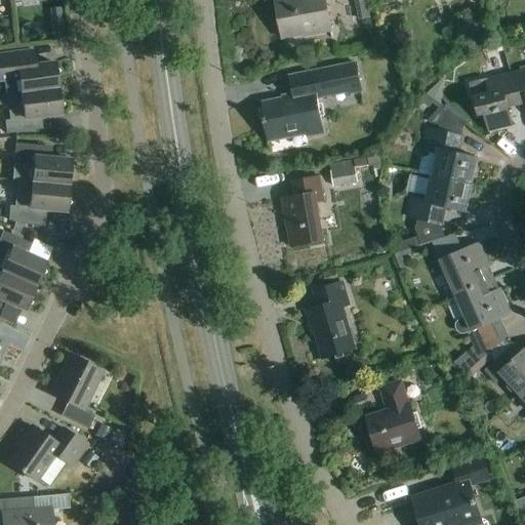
[(325,0),(292,0),(276,3),(283,40),(303,36),(304,38),(332,33),(325,0)]
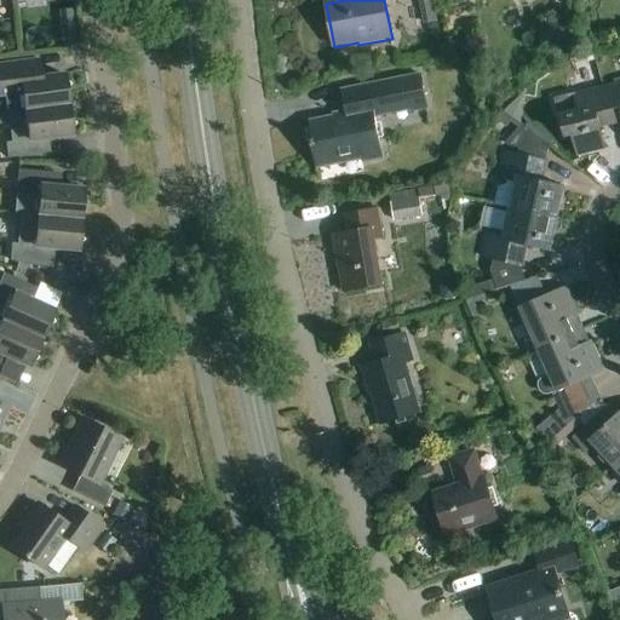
[(432,0),(422,0),(428,24),(438,23),(432,0)]
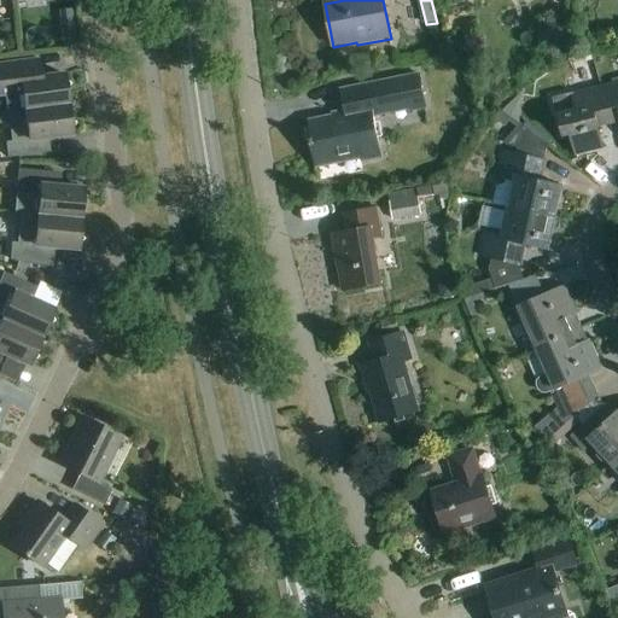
[(75,28),(62,30),(63,41),(76,39),(75,28)]
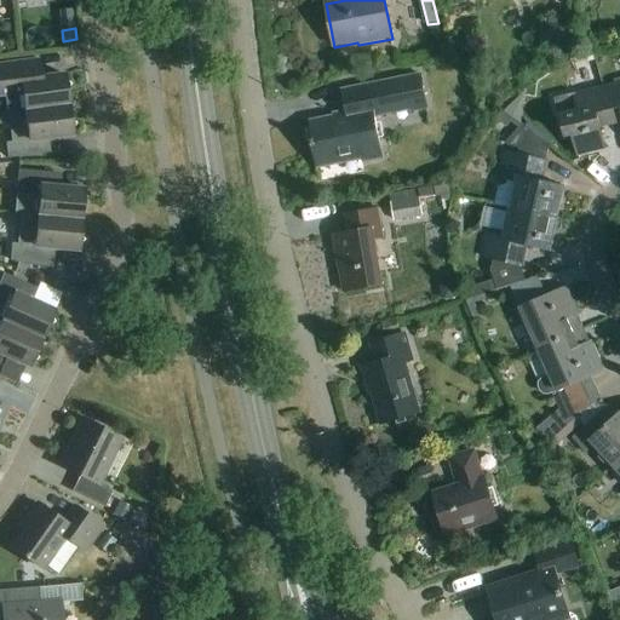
[(0,96),(5,96),(7,114),(26,112),(68,107),(64,76),(34,80),(32,63),(0,67),(0,96)]
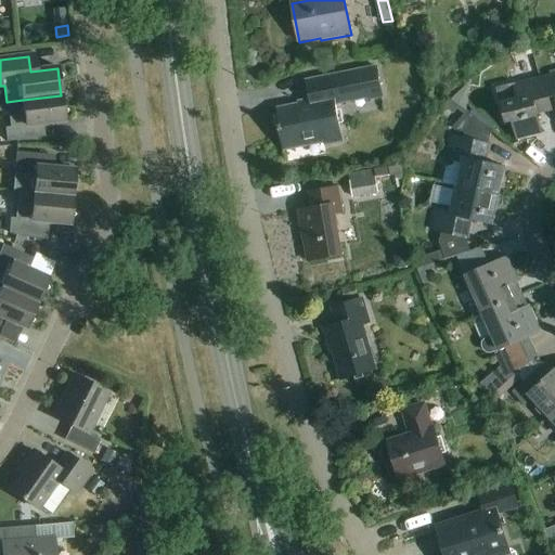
[(384,98),(377,68),(307,82),(310,101),(298,104),(298,106),(276,111),(281,127),(279,128),(283,151),(323,143),(324,145),(343,142),(336,105),(353,101),(355,102),(370,99),(370,101),(384,98)]
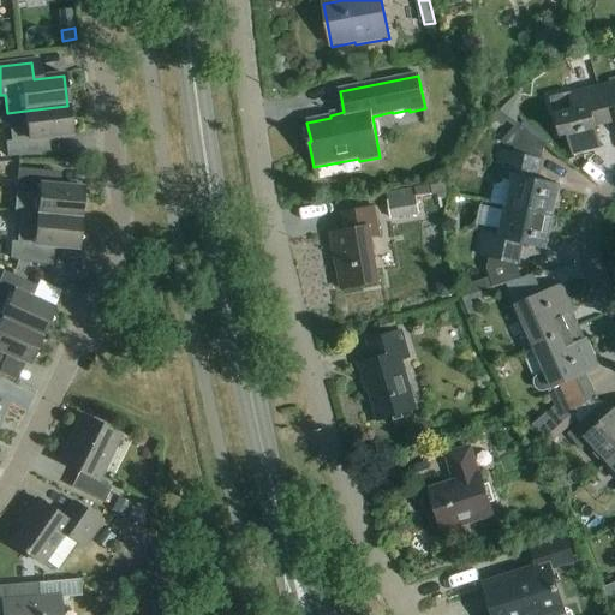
[(614,84),(598,89),(608,124),(614,121),(614,84)]
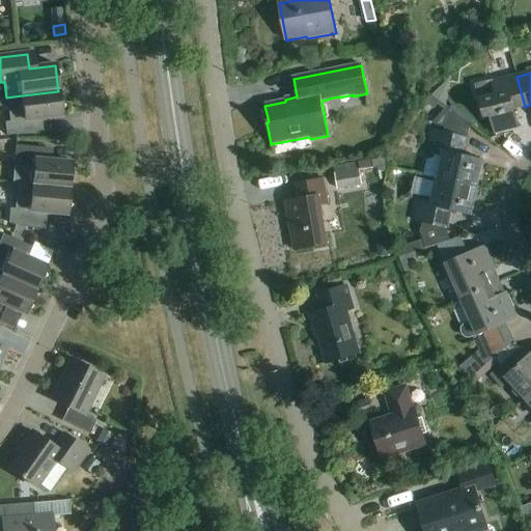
[(525,107),(516,77),(493,83),(496,96),(480,100),(484,117),(491,116),(495,133),(519,128),(513,110),(525,107)]
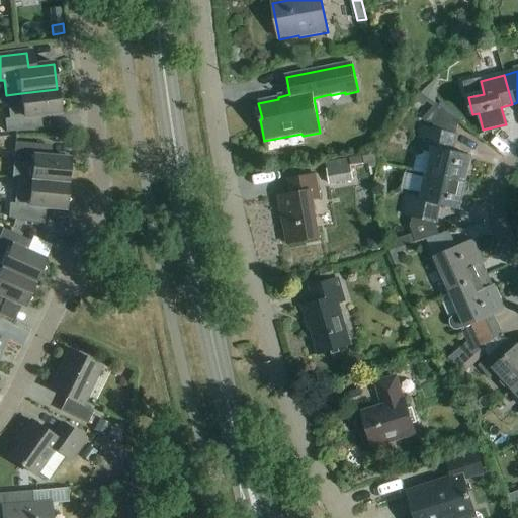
[(57,89),(21,93),(23,108),(9,110),(10,119),(5,120),(7,134),(36,130),(34,117),(61,113),(57,89)]
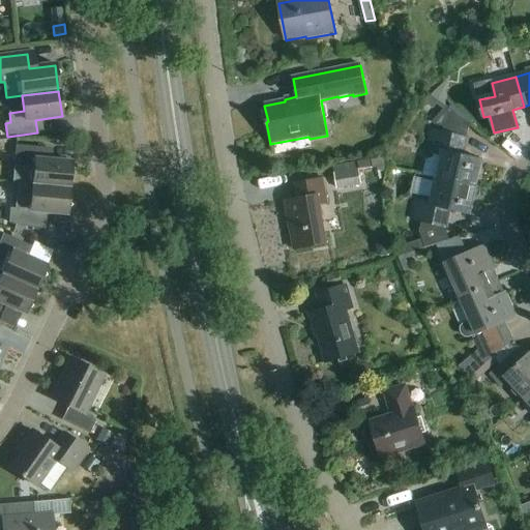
[(436,179),(476,188),(482,160),(463,156),(467,139),(433,130),(428,153),(441,156),(436,179)]
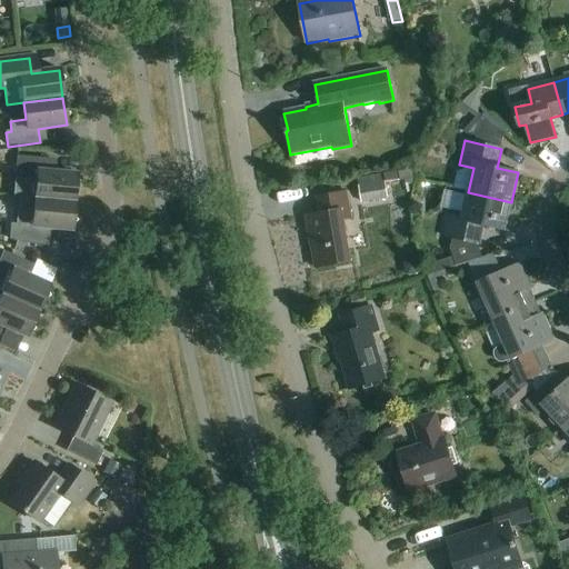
[(16,180),(13,198),(19,198),(35,199),(75,202),(77,175),(49,172),(50,160),(17,157),(16,170),(21,170),(20,181),(16,180)]
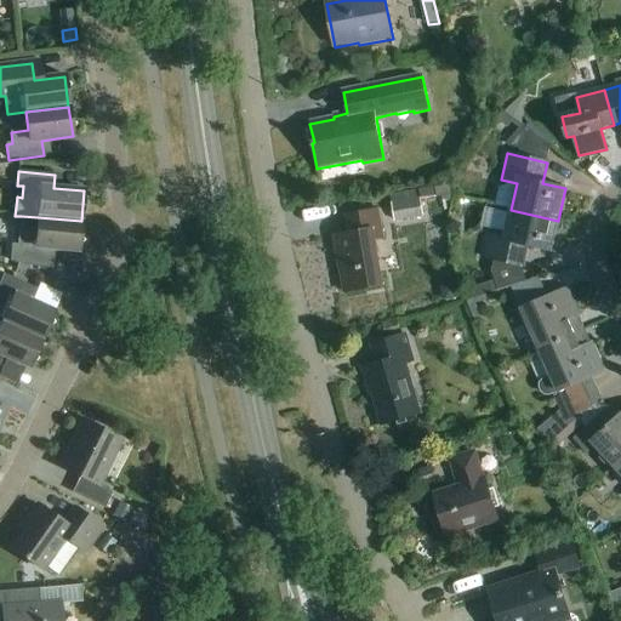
[(450,187),(436,188),(437,197),(437,199),(451,197),(450,187)]
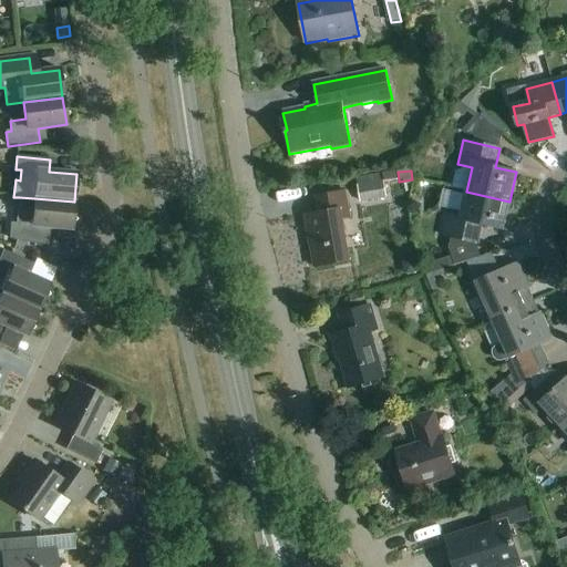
[(388,197),(398,195),(394,181),(384,182),(384,181),(358,186),(361,204),(388,198),(388,197)]
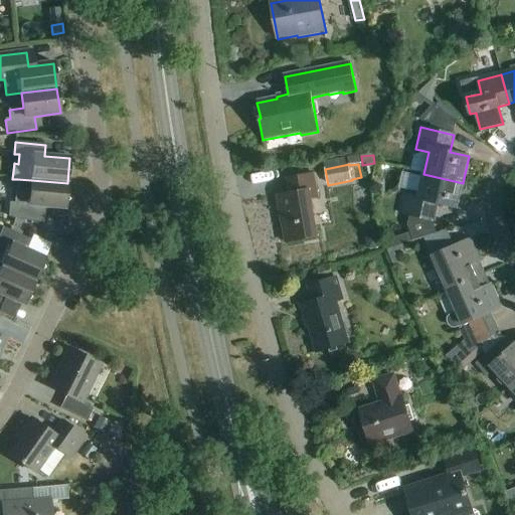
[(457,209),(463,183),(423,174),(419,196),(406,193),(401,215),(434,222),(438,205),(457,209)]
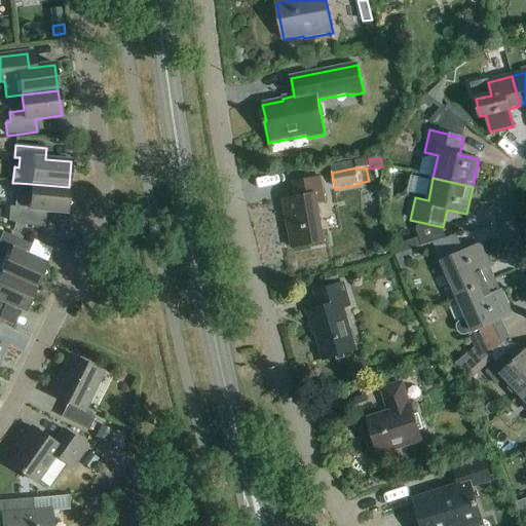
[(317,204),(325,203),(320,179),(293,183),(296,198),(284,200),(292,249),(324,242),(317,204)]
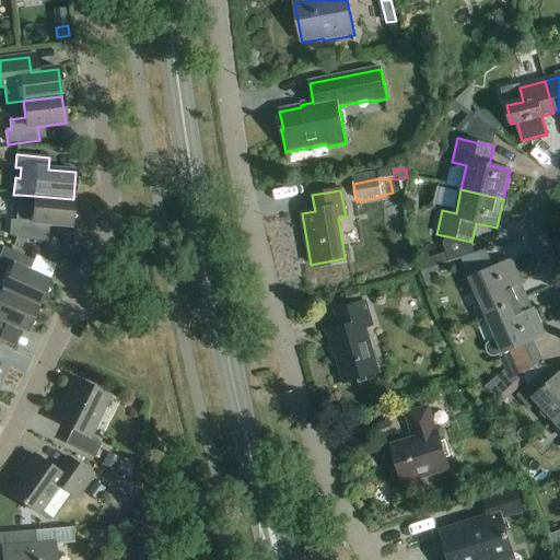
[(11,221),(10,236),(24,241),(42,242),(43,224),(71,226),(73,199),(34,196),(19,195),(19,196),(16,211),(16,222),(11,221)]
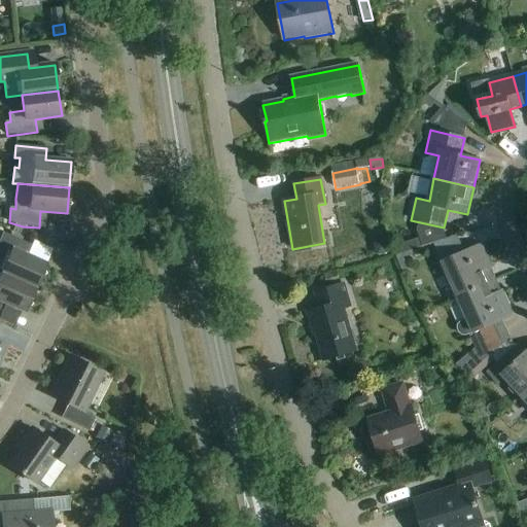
[(0,273),(35,289),(46,266),(22,254),(27,244),(3,234),(0,241),(0,273)]
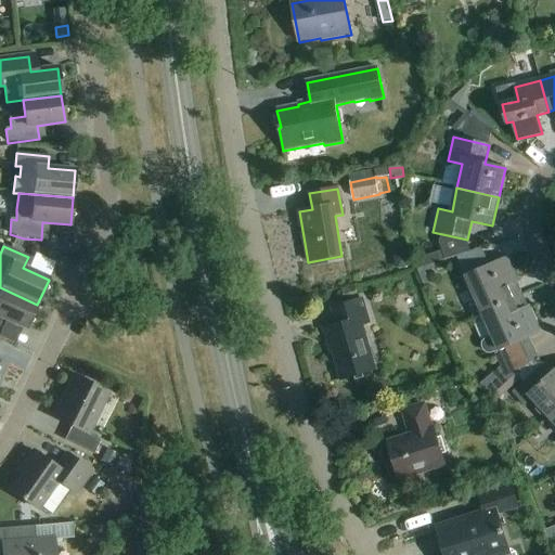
[(465,276),(481,314),(524,295),(507,258),(465,276)]
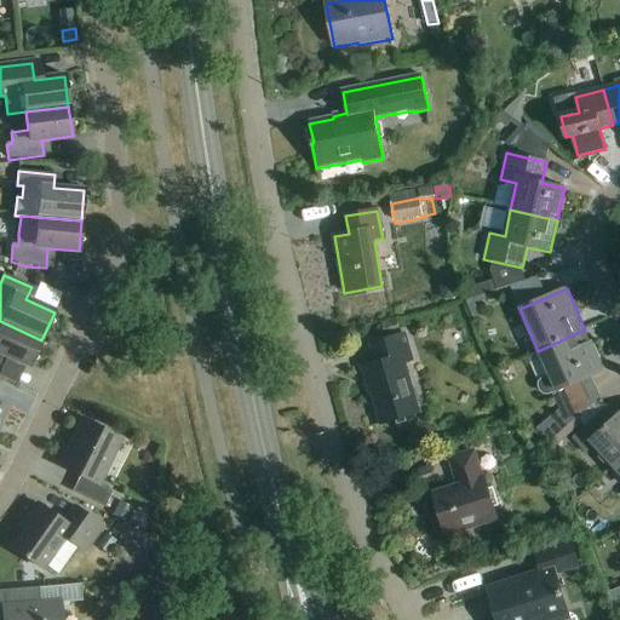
[(0,321),(0,357),(1,355),(29,367),(41,340),(0,321)]
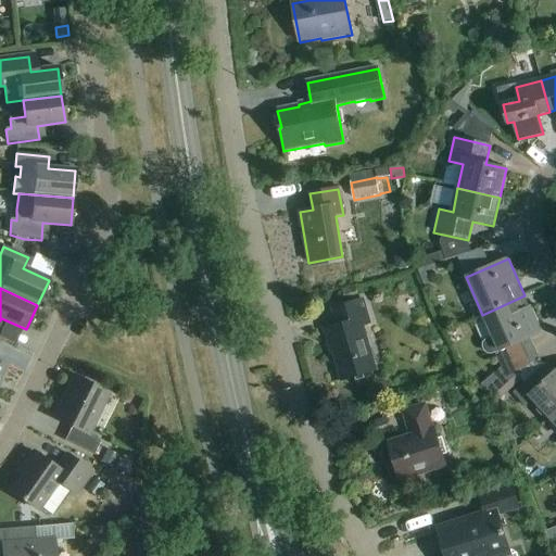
[(354,288),(342,291),(344,301),(357,298),(354,288)]
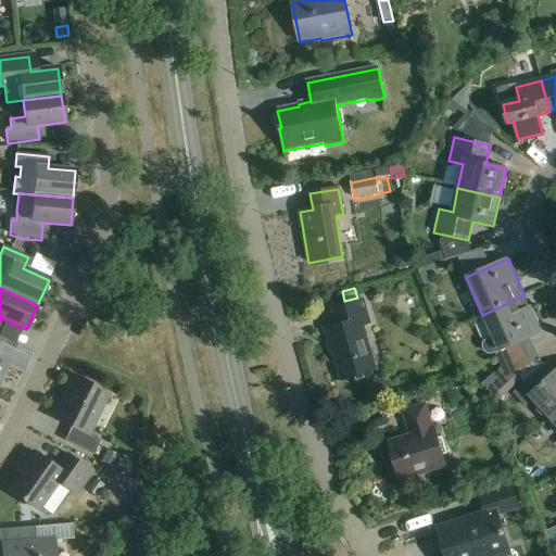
[(512,380),(531,364),(521,342),(530,338),(541,332),(525,295),(482,315),(493,337),(487,340),(484,341),(483,344),(483,350),(485,353),(489,355),(493,355),(495,354),(500,353),(512,380)]
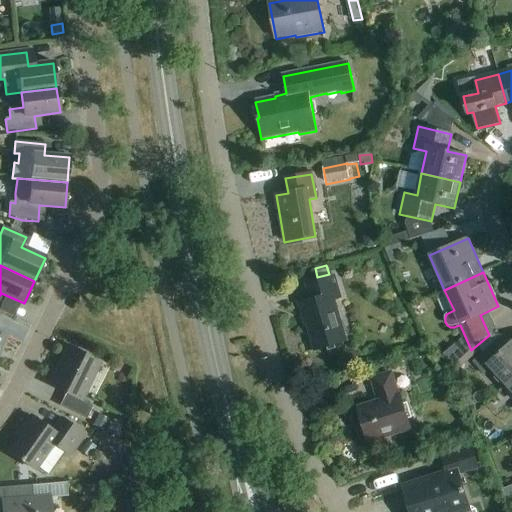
[(340,299),(334,277),(306,285),(311,301),(299,304),(303,319),(305,318),(315,351),(346,342),(334,301),(340,299)]
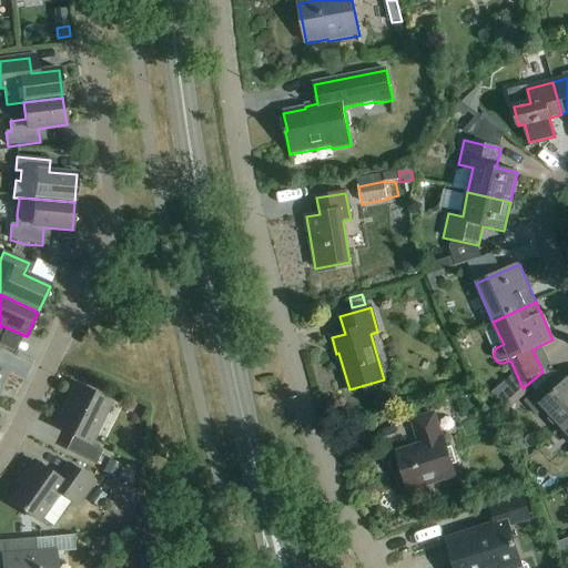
[(518,392),(511,375),(490,394),(504,405),(518,392)]
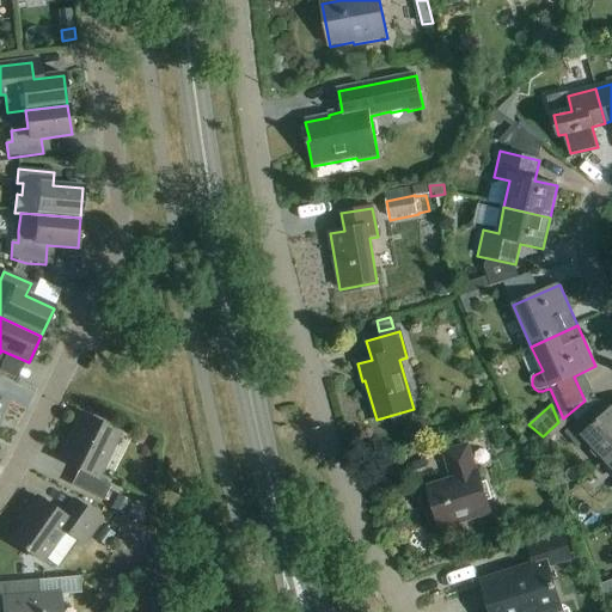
[(606,461),(611,456),(611,409),(606,416),(597,405),(565,434),(579,450),(587,441),(606,461)]
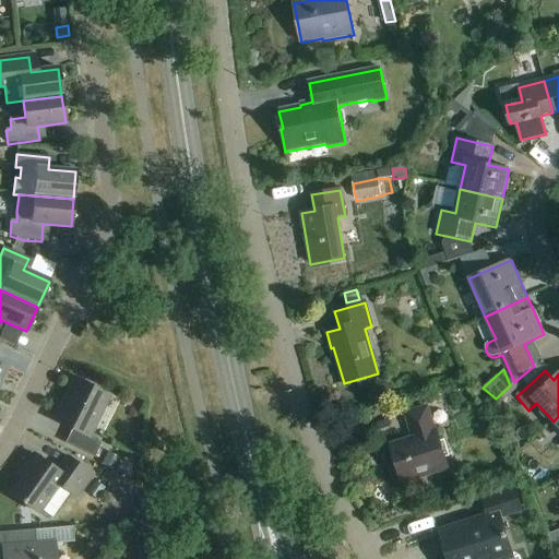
[(110,396),(74,378),(52,421),(72,430),(66,444),(94,459),(102,444),(88,438),(110,396)]
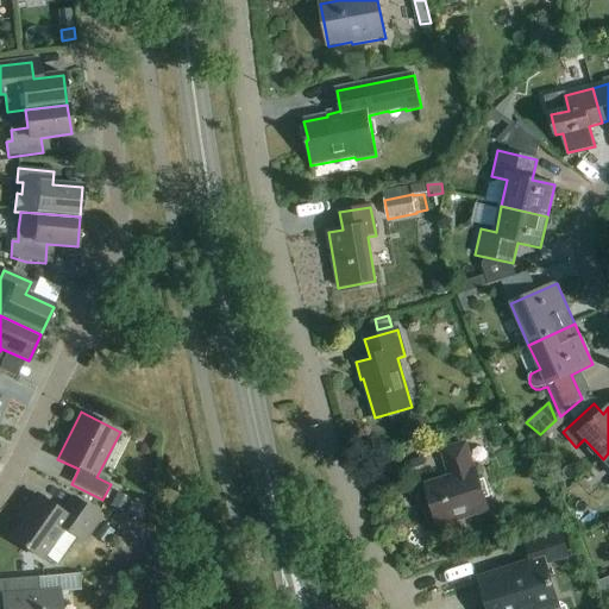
[(475,471),(466,444),(441,452),(450,478),(426,487),(438,527),(489,512),(476,471),(475,471)]
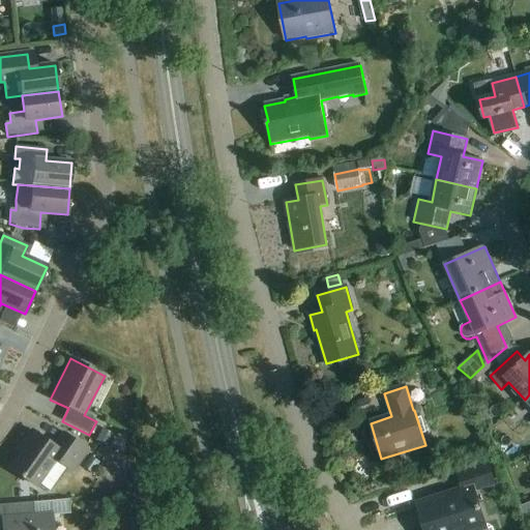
[(102,429),(96,440),(108,446),(113,434),(102,429)]
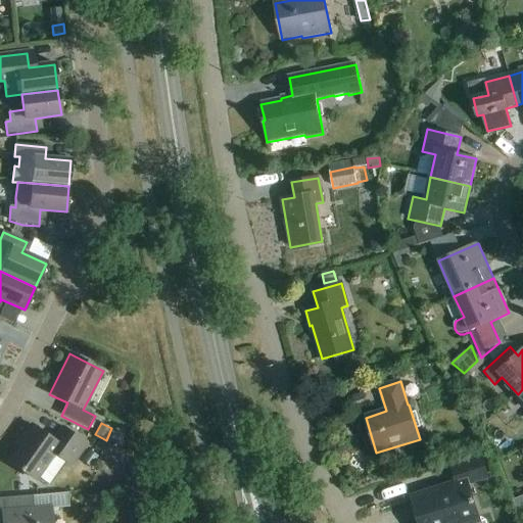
[(70,466),(86,444),(62,428),(53,441),(32,426),(22,439),(25,440),(18,448),(10,463),(36,481),(54,455),(70,466)]
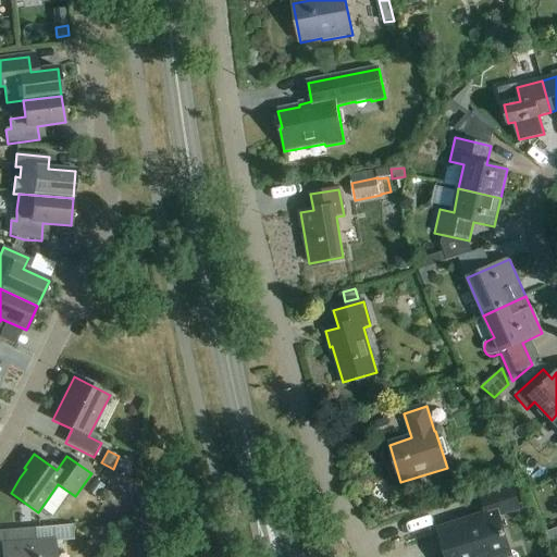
[(482,498),(486,515),(438,530),(446,556),(518,556),(518,555),(512,553),(510,553),(499,517),(521,510),(515,489),(482,498)]
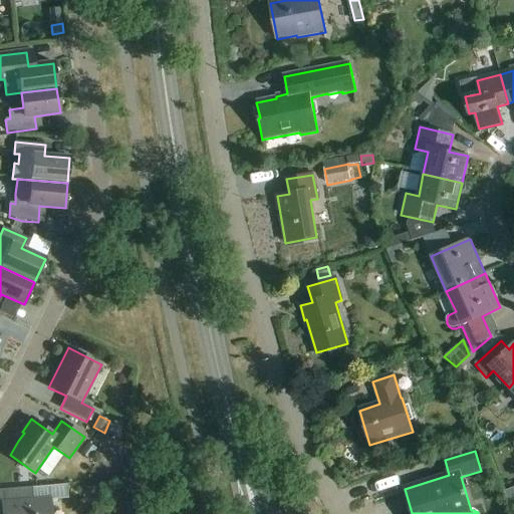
[(50,487),(0,490),(0,505),(2,505),(2,513),(50,513),(50,501),(51,501),(67,499),(66,485),(50,487)]
